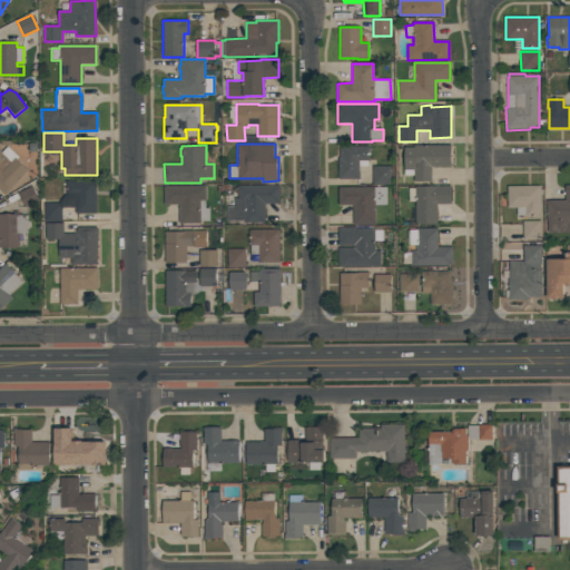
[(404,175),(404,147),(413,147),(413,145),(451,145),(451,167),(432,167),(432,182),(414,182),(414,175),(404,175)]
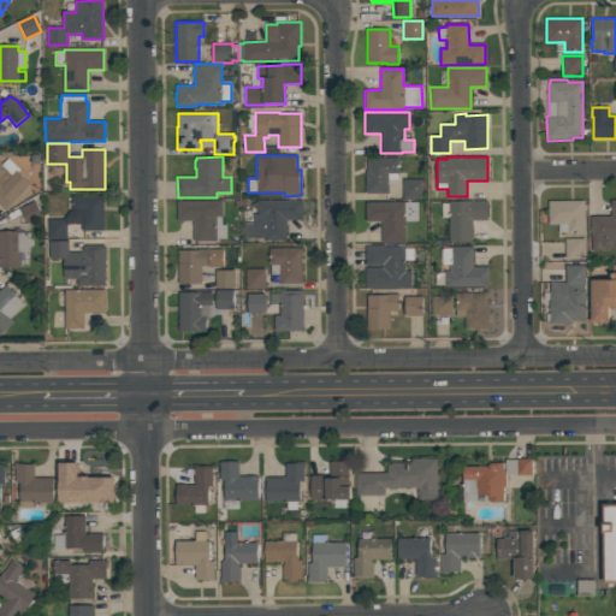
[(366,194),(366,171),(367,171),(367,158),(398,158),(398,173),(397,173),(397,179),(388,179),(388,184),(390,184),(390,194),(366,194)]
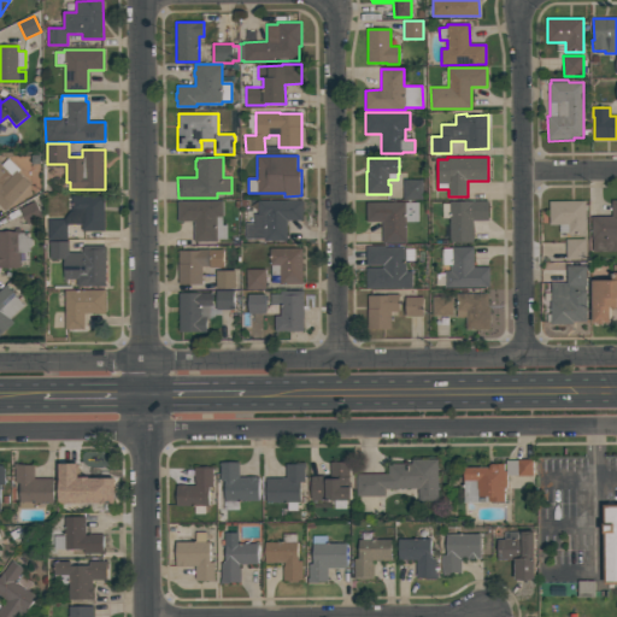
[(5,211),(0,206),(0,164),(1,165),(7,159),(19,170),(17,171),(30,184),(5,211)]
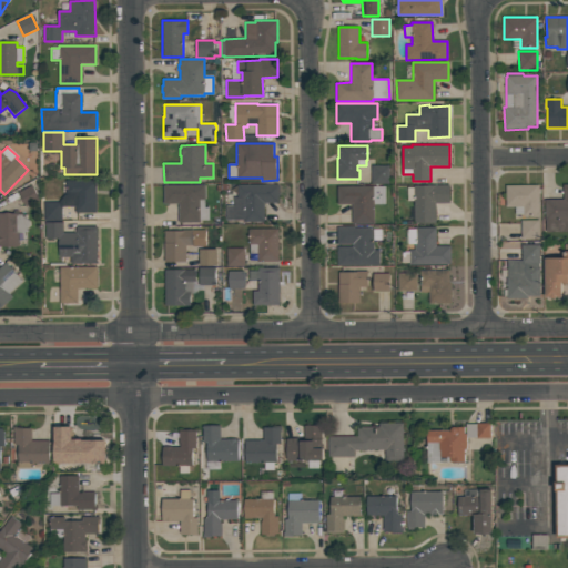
[(372,184),(372,165),(389,165),(389,184),(372,184)]
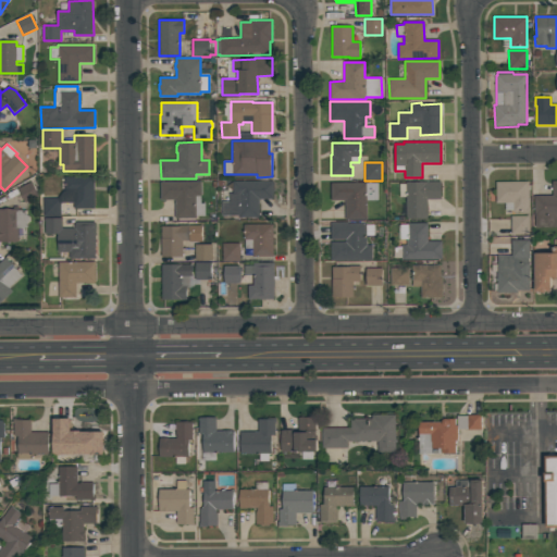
[(95,176),(95,209),(74,209),(74,202),(61,202),(61,217),(44,217),(44,198),(59,198),(64,189),(64,176),(95,176)]
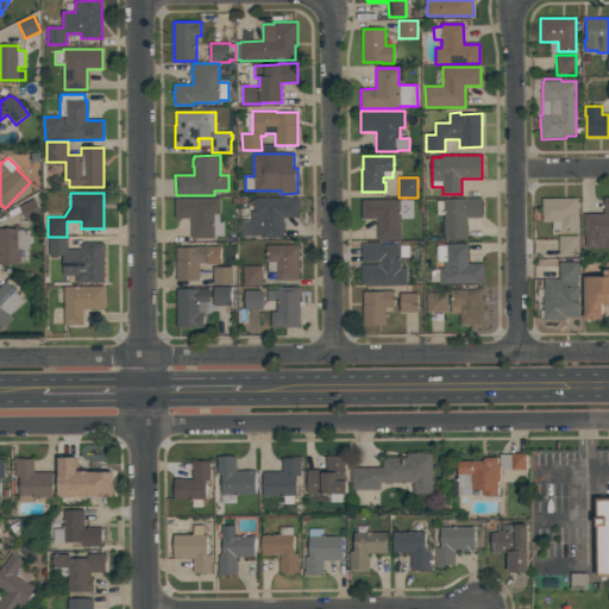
[(299,198),(299,218),(283,218),(283,238),(261,238),(261,236),(242,236),(242,220),(250,220),(250,212),(255,212),(255,198),(299,198)]
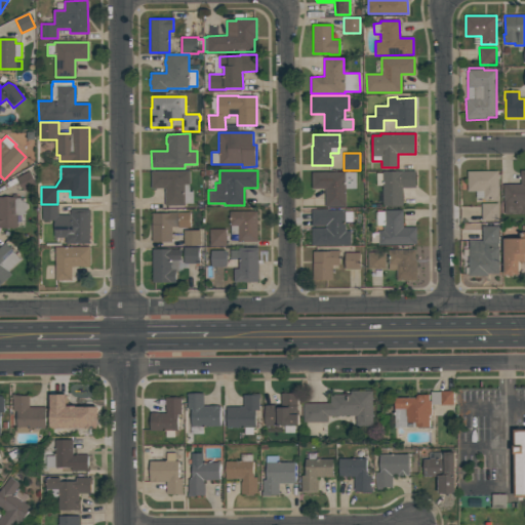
[(468,171),(498,170),(498,200),(483,200),(483,198),(476,198),(476,192),(468,192),(468,171)]
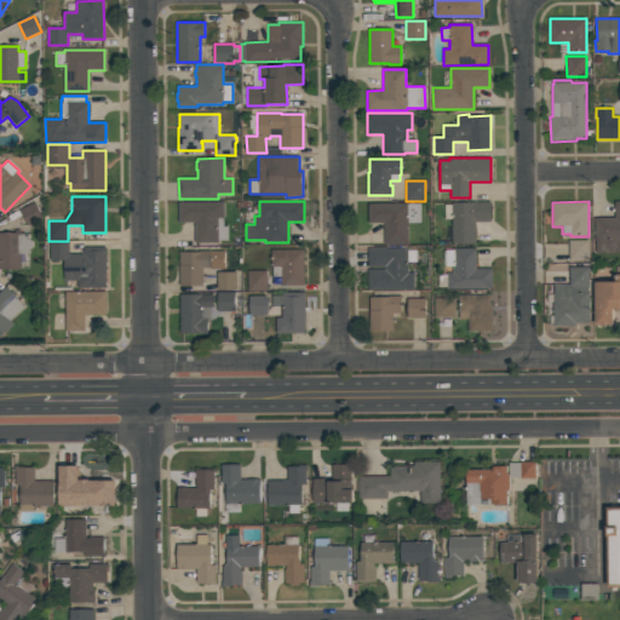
[(619,201),(619,253),(596,253),(596,241),(595,241),(595,218),(615,217),(615,201),(619,201)]
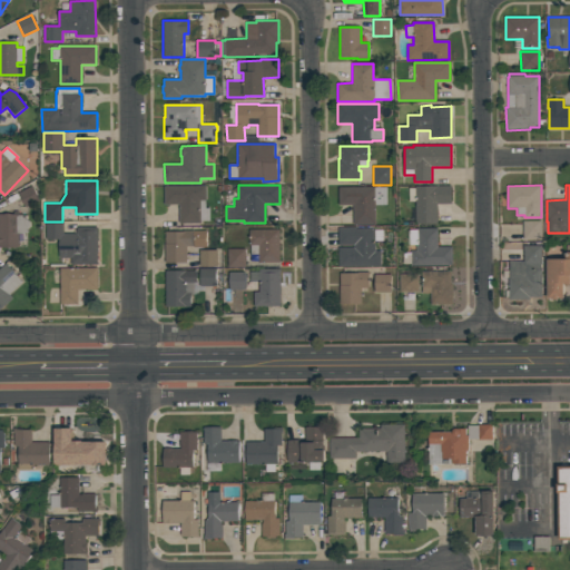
[(40,200),(26,208),(18,193),(32,186),(40,200)]
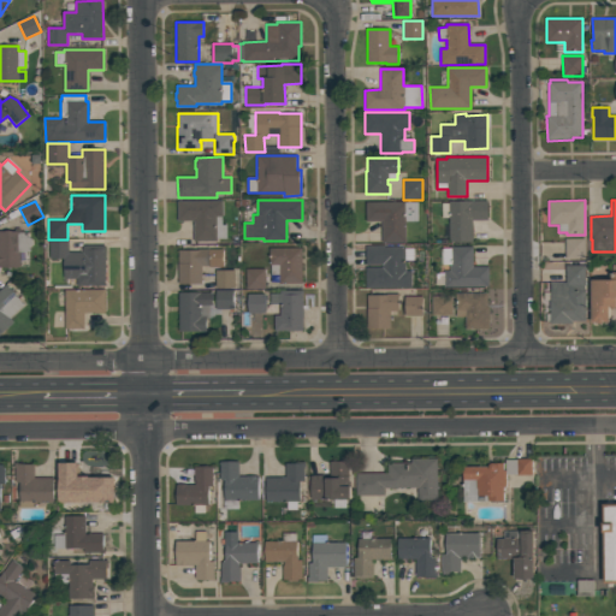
[(226,240),(217,240),(217,242),(194,242),(194,221),(178,221),(177,201),(221,201),(221,225),(226,225),(226,240)]
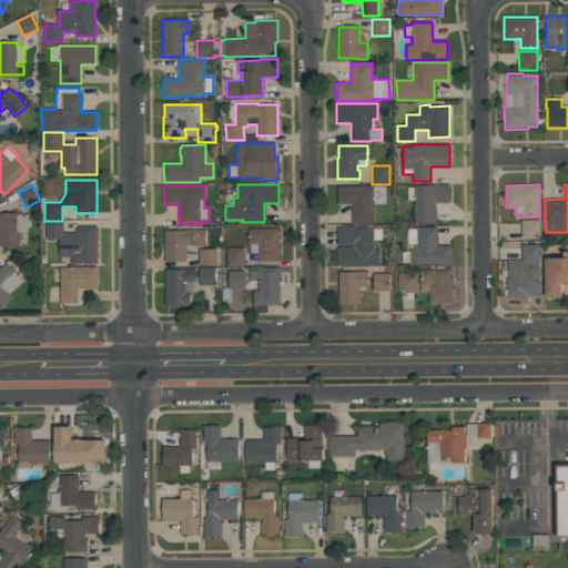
[(374,224),(352,224),(352,204),(337,204),(337,186),(386,185),(386,204),(374,204),(374,224)]
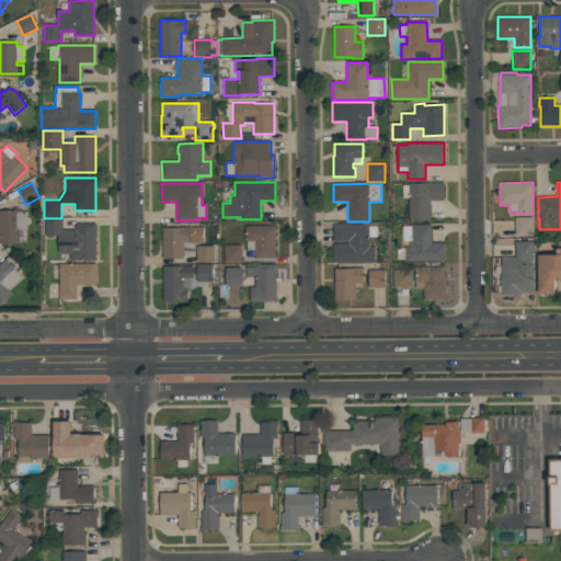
[(444,183),(445,201),(430,201),(431,220),(409,220),(409,198),(402,198),(402,185),(409,185),(409,183),(444,183)]
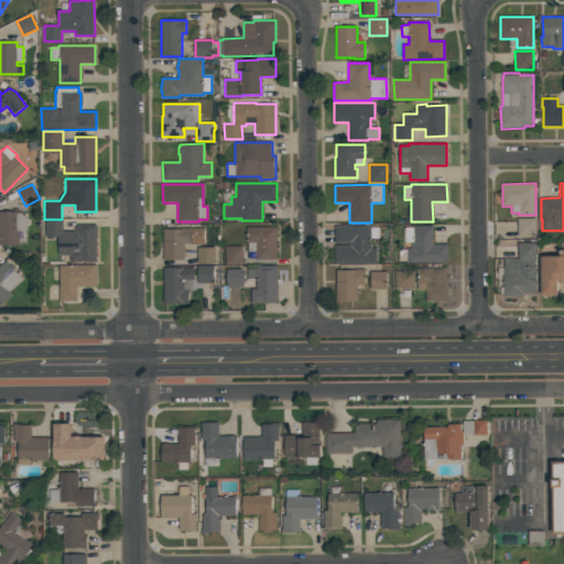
[(0,212),(18,212),(18,213),(23,213),(23,215),(30,219),(30,225),(26,227),(26,231),(15,231),(15,243),(0,243),(0,212)]
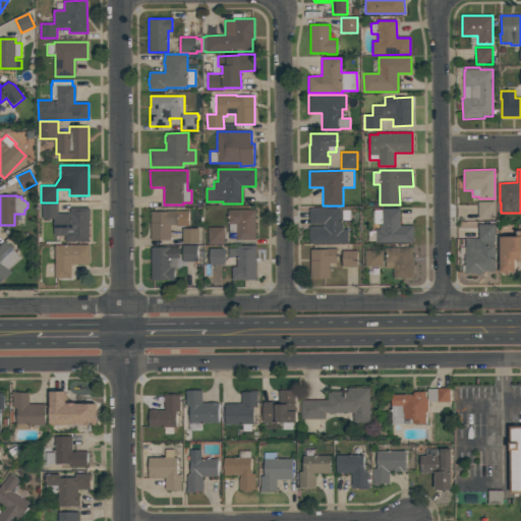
[(478,219),(477,203),(495,201),(495,219),(478,219)]
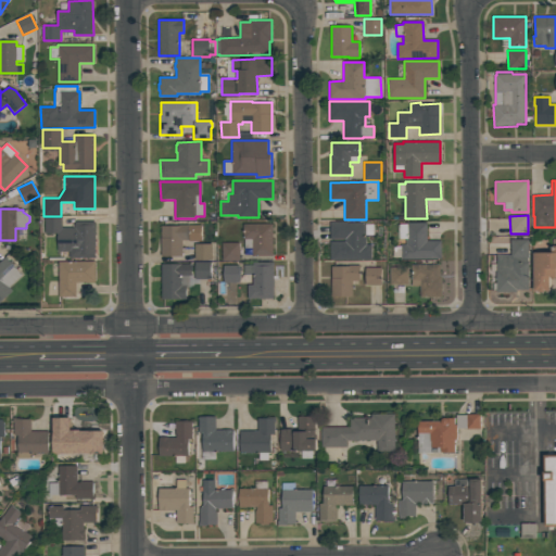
[(96,257),(70,257),(70,252),(58,252),(58,234),(45,234),(45,218),(62,218),(62,227),(74,227),(74,222),(96,222),(96,257)]
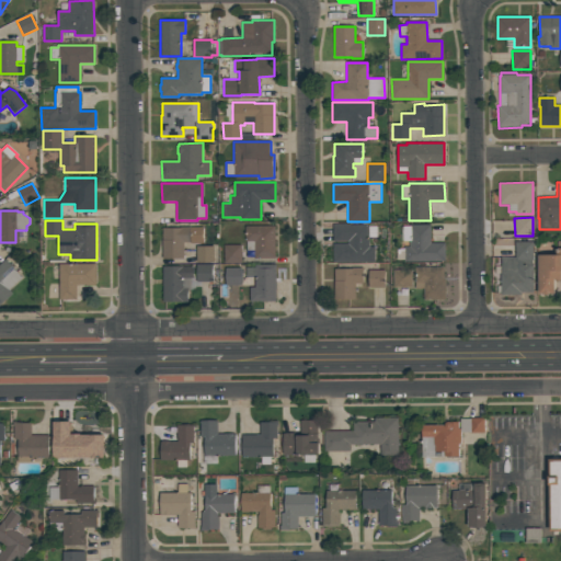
[(333,224),(351,224),(351,225),(368,225),(368,226),(377,226),(377,237),(368,237),(368,248),(374,248),(374,262),(333,262),(333,244),(348,244),(347,241),(333,242),(333,224)]
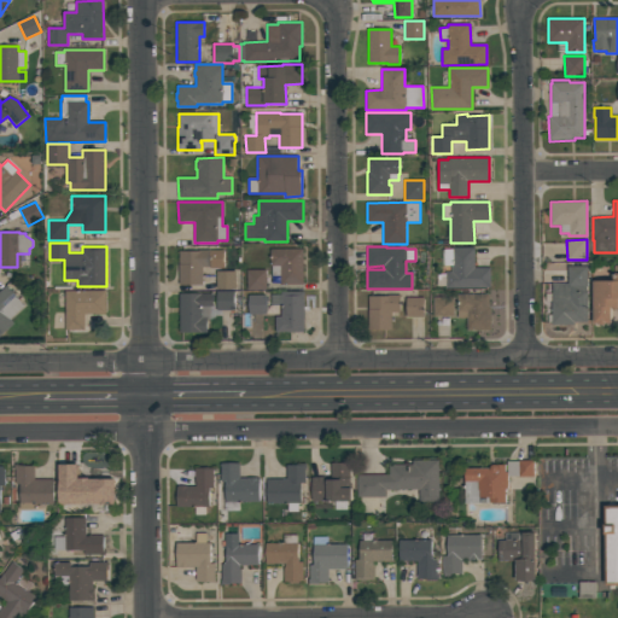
[(491,287),(445,289),(445,272),(452,272),(452,248),(474,248),(474,268),(490,268),(491,287)]
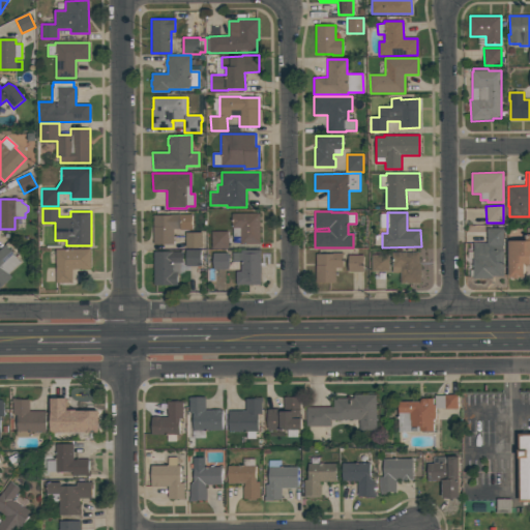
[(233,228),(232,228),(232,213),(260,213),(260,244),(240,244),(240,236),(233,236),(233,228)]
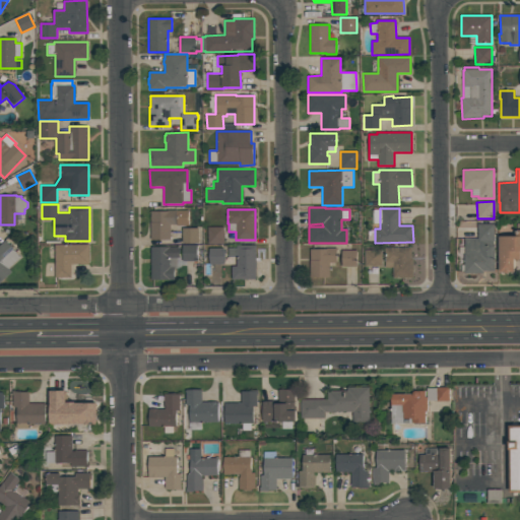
[(171,240),(150,241),(150,211),(169,211),(169,210),(188,210),(188,225),(177,225),(177,224),(171,224),(171,240)]
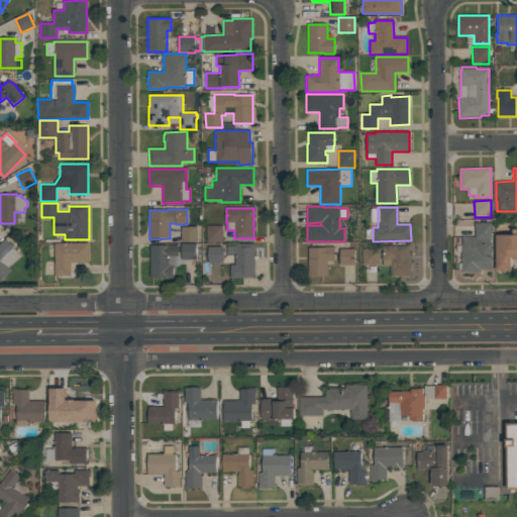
[(491,222),(492,270),(481,270),(481,272),(461,272),(461,270),(458,270),(458,264),(461,264),(461,252),(461,237),(475,237),(475,222),(491,222)]
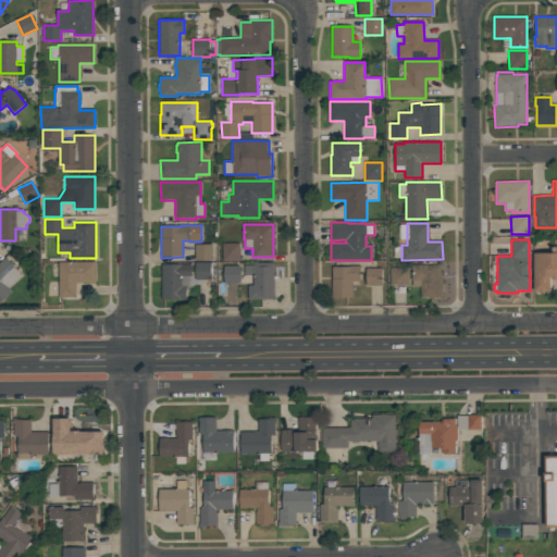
[(223,261),(223,243),(239,243),(239,261),(223,261)]
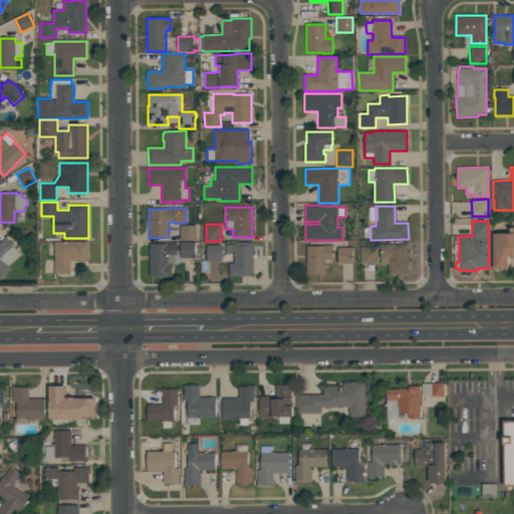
[(197,240),(180,241),(180,226),(196,225),(197,240)]
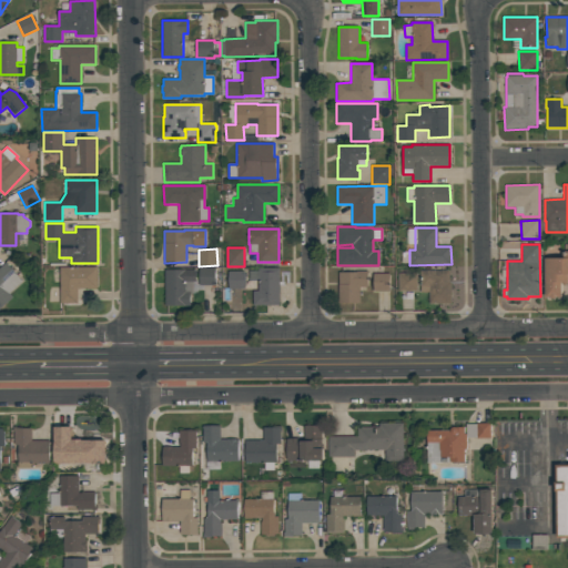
[(564,259),(564,251),(567,251),(567,284),(563,284),(561,297),(557,297),(556,298),(551,298),(550,297),(545,297),(545,259),(564,259)]
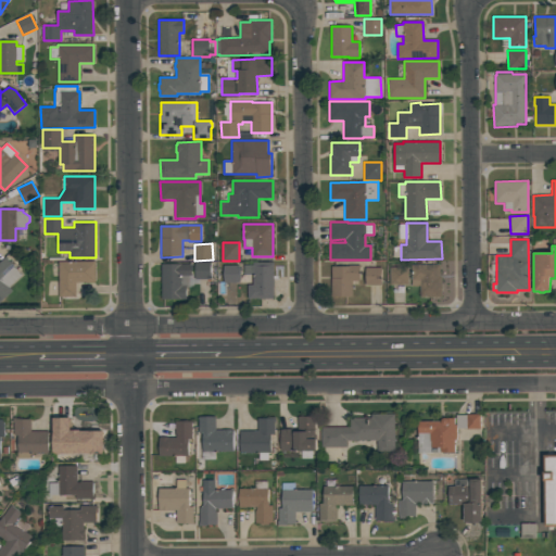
[(0,262),(5,256),(23,275),(9,287),(13,291),(0,302),(0,262)]
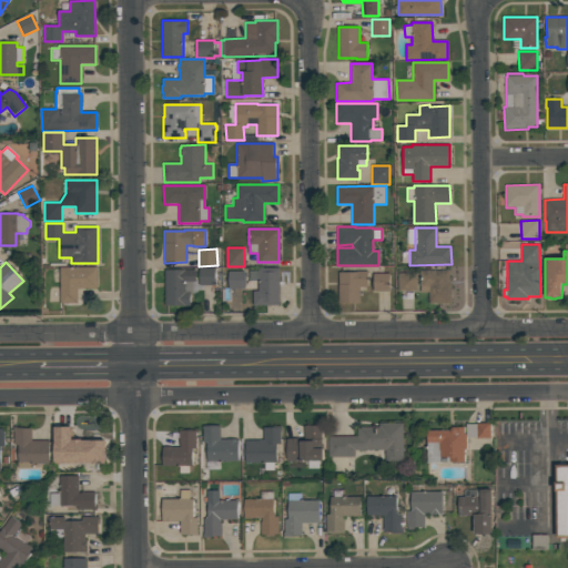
[(97,266),(98,288),(78,288),(78,303),(60,303),(60,267),(97,266)]
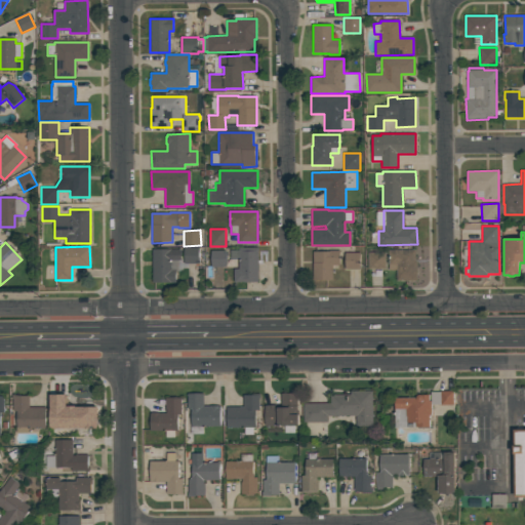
[(199,264),(184,264),(184,247),(199,247),(199,264)]
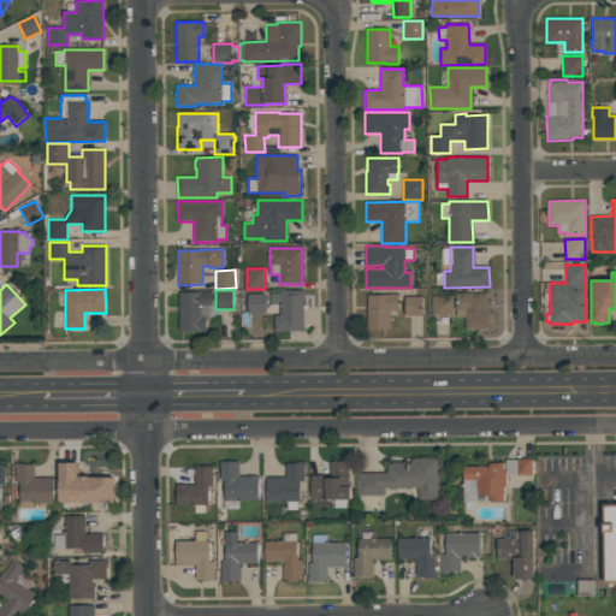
[(303,290),(303,331),(274,331),(274,315),(280,315),(280,304),(270,304),(270,294),(280,294),(280,291),(303,290)]
